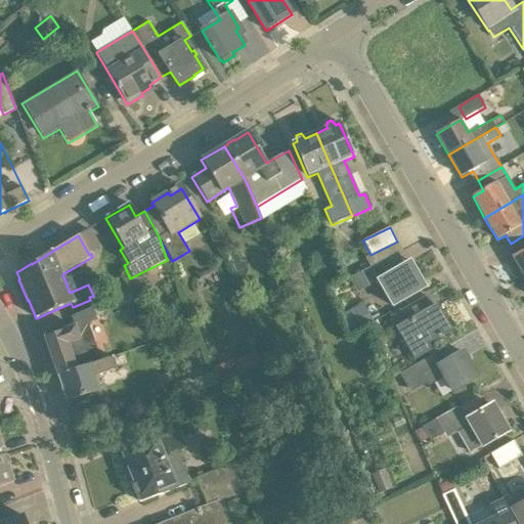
[(512,257),(523,277),(523,235),(511,244),(517,255),(512,257)]
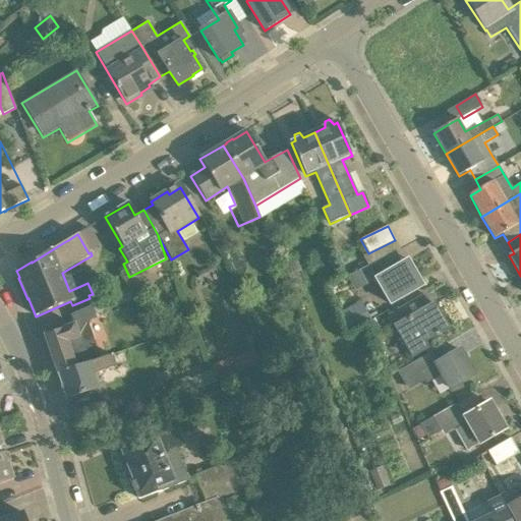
[(375,281),(390,305),(423,287),(407,259),(402,263),(396,252),(347,277),(355,291),(375,281)]
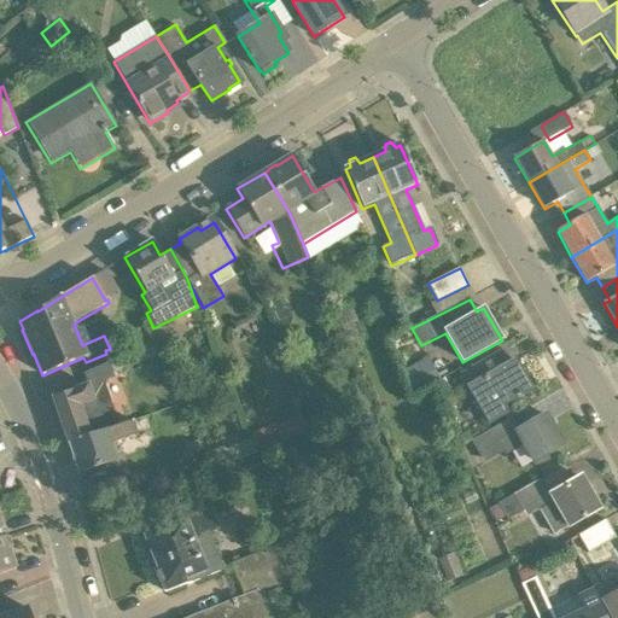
[(330,348),(337,340),(333,331),(324,328),(316,337),(320,345),(330,348)]
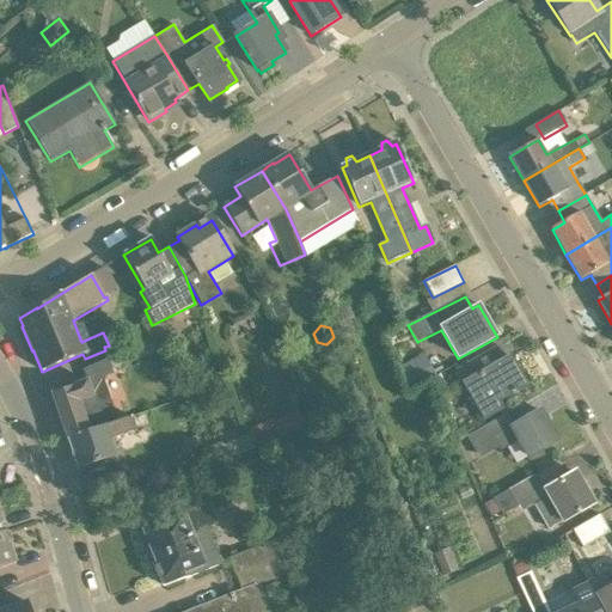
[(399,367),(410,391),(429,380),(436,377),(424,354),(418,357),(399,367)]
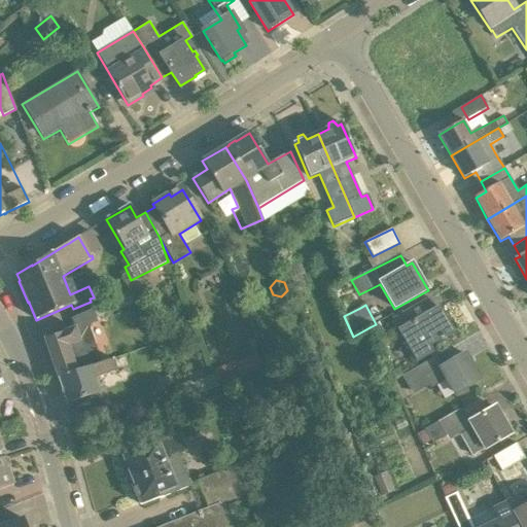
[(432,353),(428,346),(452,332),(437,308),(416,319),(410,309),(392,320),(417,362),(432,353)]
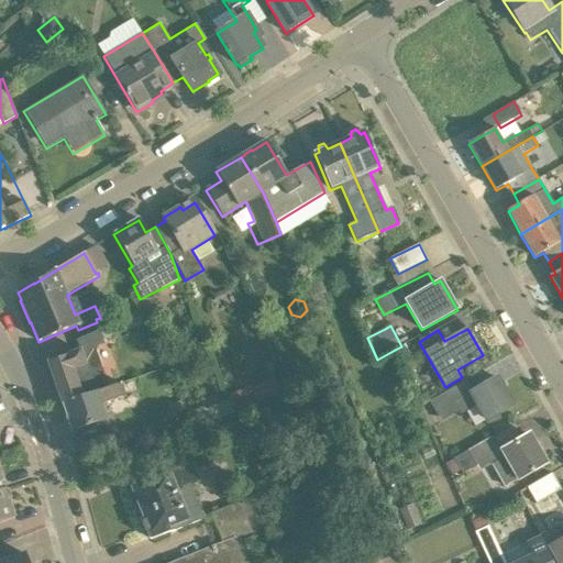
[(65,356),(47,362),(54,382),(52,383),(54,388),(56,387),(62,404),(98,392),(94,377),(103,373),(95,349),(105,344),(99,330),(76,340),(79,350),(65,355),(65,356)]
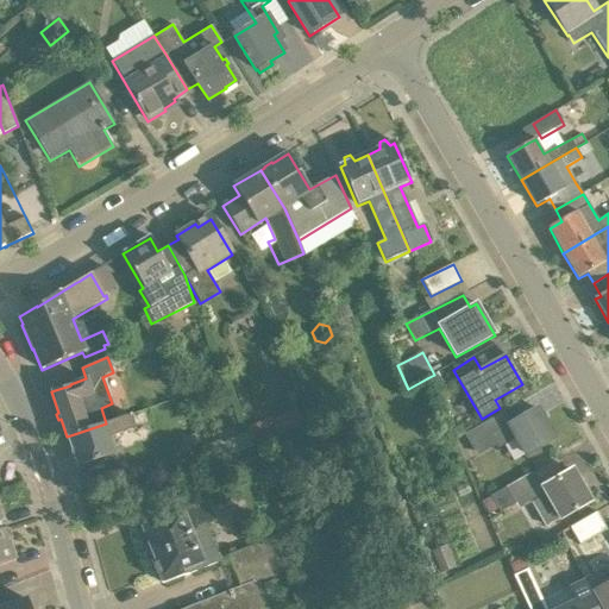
[(438,374),(434,375),(427,378),(435,395),(446,390),(438,374)]
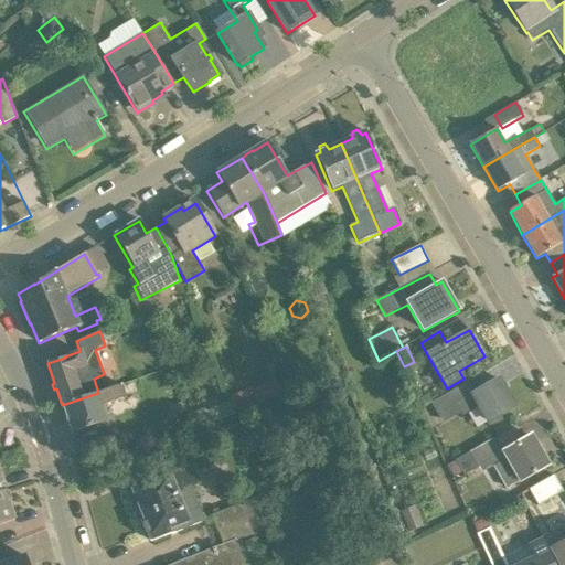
[(476,408),(484,424),(513,407),(498,380),(472,394),(467,383),(428,404),(439,425),(459,414),(460,417),(476,408)]
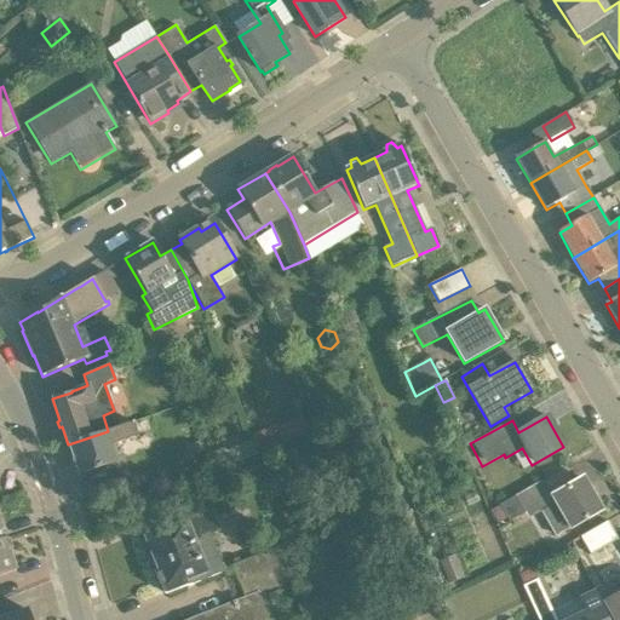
[(76,470),(79,475),(118,460),(113,446),(138,437),(132,423),(108,431),(68,445),(69,448),(67,448),(68,454),(70,453),(74,463),(74,466),(74,468),(76,470)]
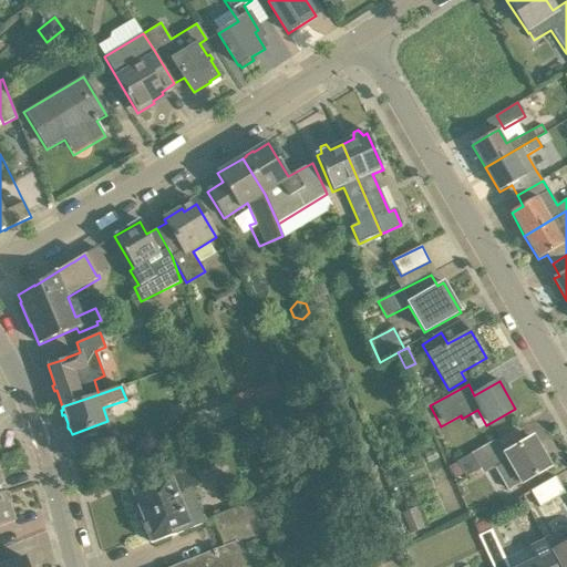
[(181,402),(169,405),(173,416),(184,412),(181,402)]
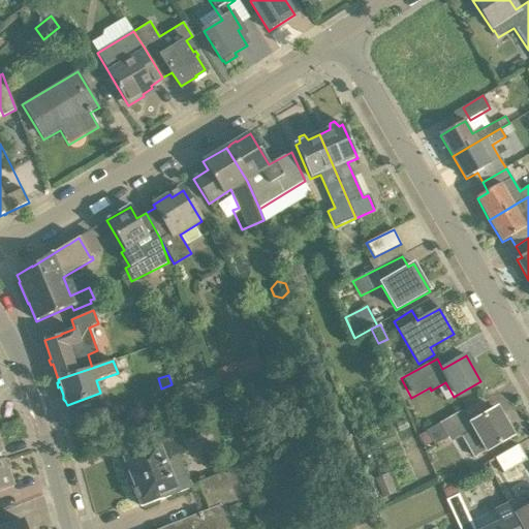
[(485,453),(512,435),(502,417),(501,417),(497,409),(497,408),(470,424),(470,423),(467,425),(459,411),(425,431),(434,445),(447,438),(449,442),(461,436),(473,459),(485,453)]
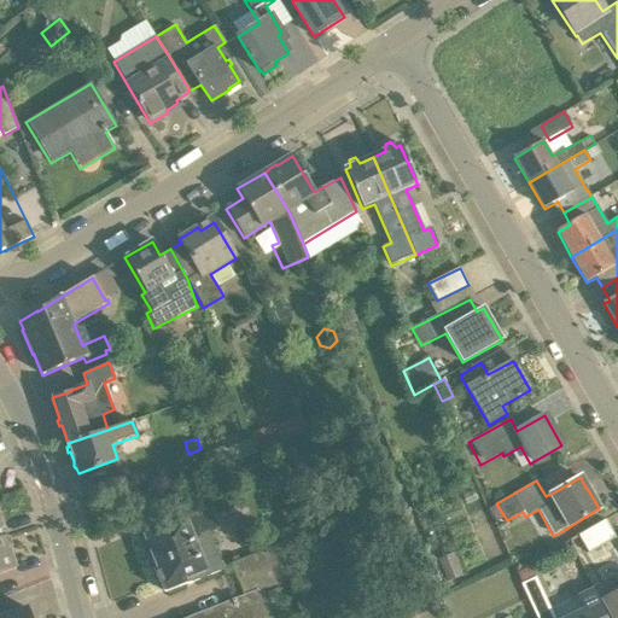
[(187,508),(141,526),(158,567),(153,570),(162,592),(165,593),(225,569),(209,534),(220,529),(211,507),(190,516),(187,508)]
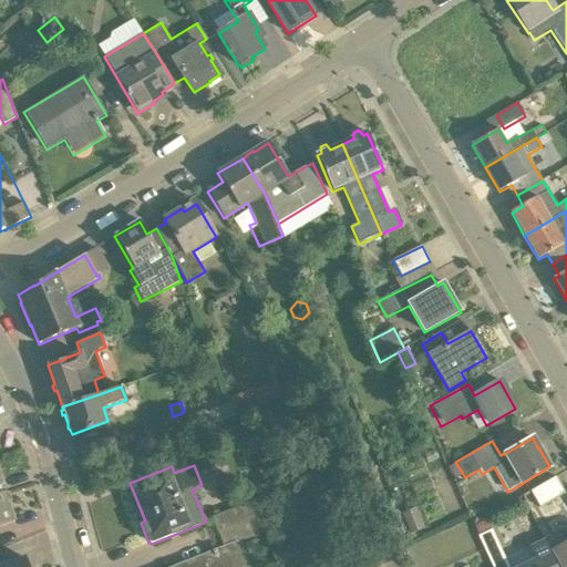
[(565,493),(555,477),(555,476),(529,491),(539,508),(565,493)]
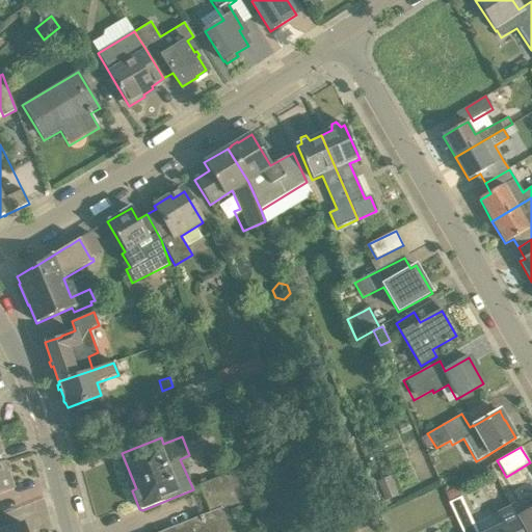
[(4,462),(0,463),(0,495),(14,490),(7,473),(8,473),(4,462)]
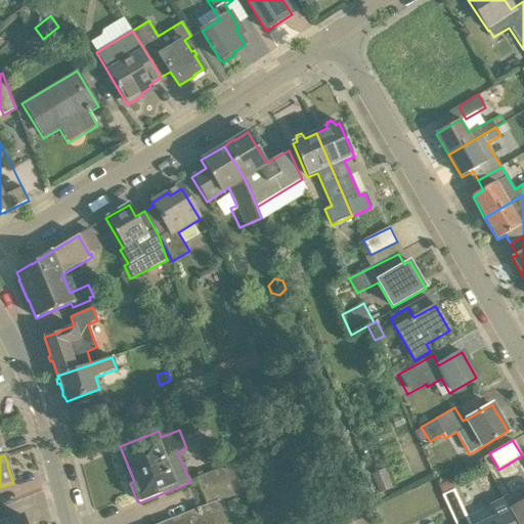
[(228,482),(229,483),(241,478),(234,463),(195,477),(202,493),(228,482)]
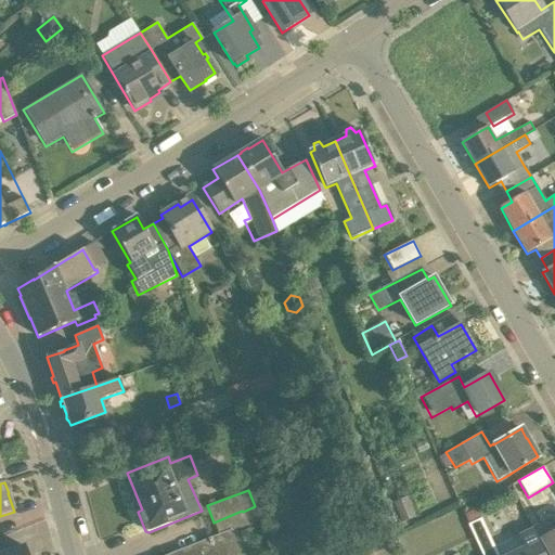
[(407,497),(394,503),(401,521),(415,516),(407,497)]
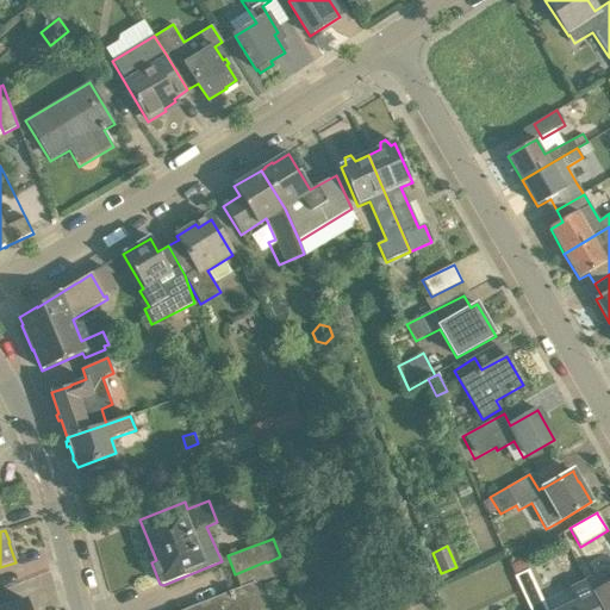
[(523,559),(510,566),(515,577),(529,571),(523,559)]
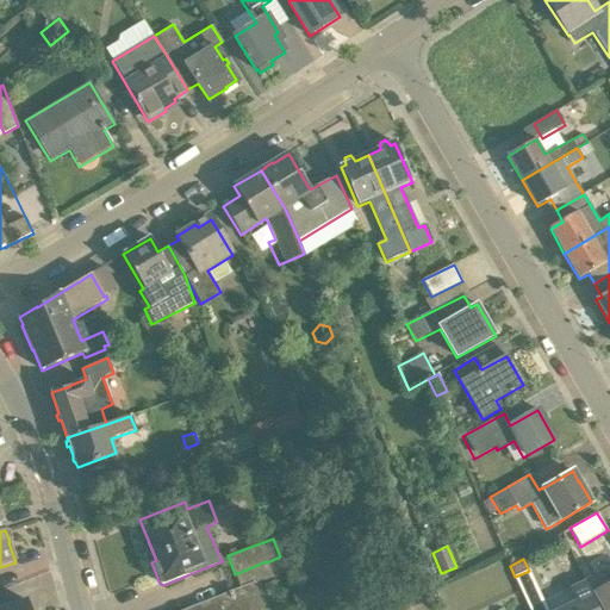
[(263,609),(254,584),(272,576),(267,562),(266,561),(235,574),(241,587),(184,609),(263,609)]
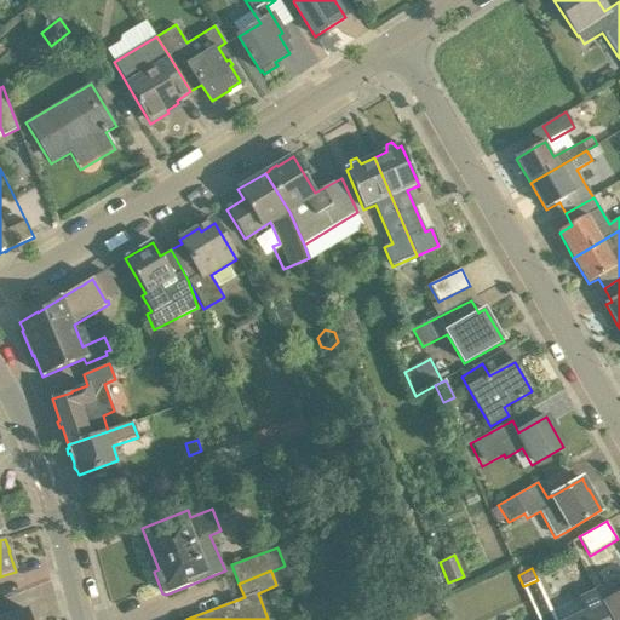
[(523,586),(538,619),(556,619),(538,580),(523,586)]
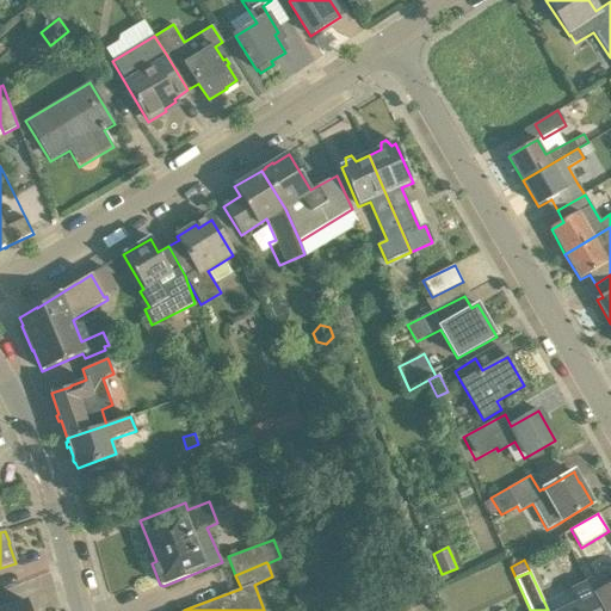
[(559,610),(599,610),(586,581),(569,588),(576,603),(559,610)]
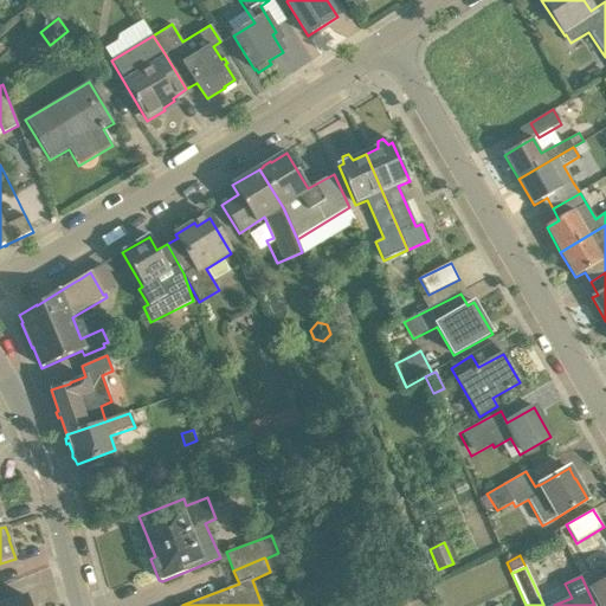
[(605,605),(605,580),(588,591),(597,605),(605,605)]
